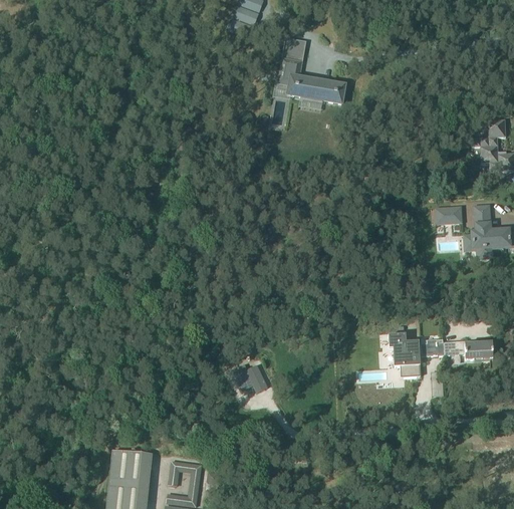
[(239,0),(238,2),(259,10),(263,0),(239,0)]
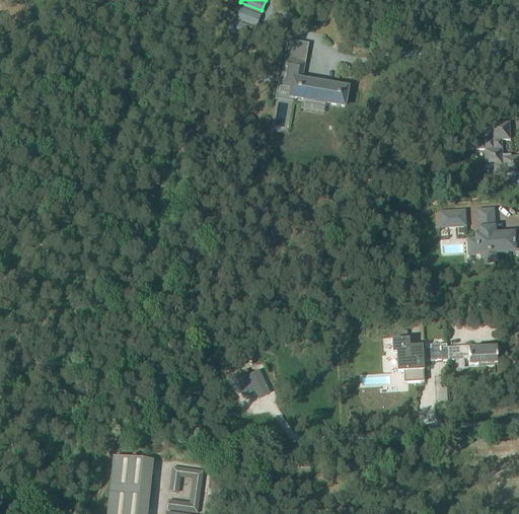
[(240,3),(235,15),(256,22),(262,10),(240,3)]
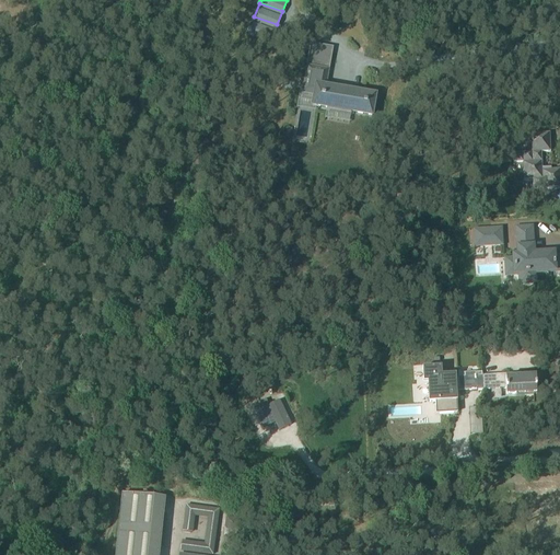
[(254,18),(249,31),(272,39),(277,25),(254,18)]
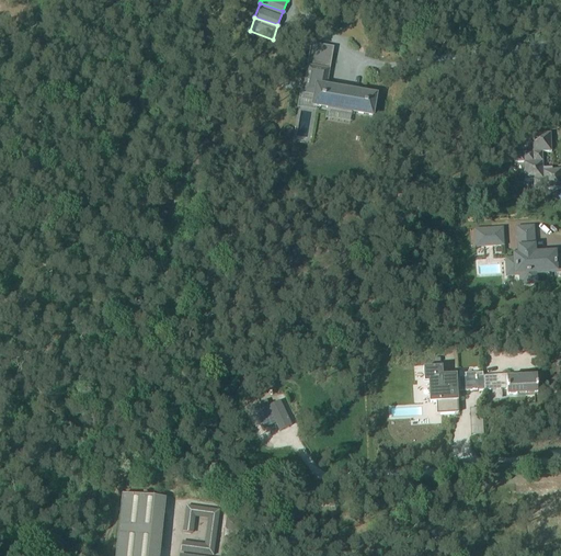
[(310,40),(307,60),(328,64),(332,43),(310,40)]
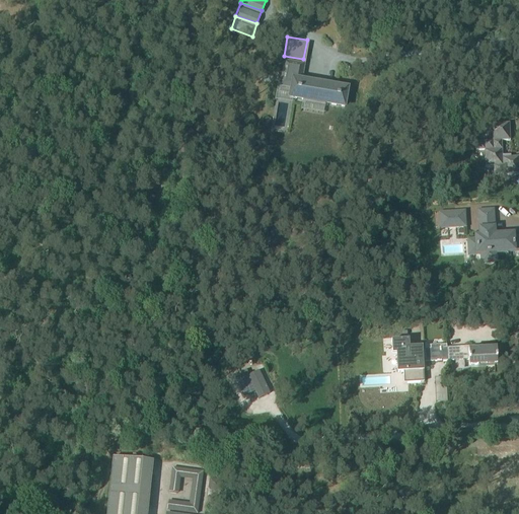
[(303,63),(303,59),(284,56),(279,81),(291,83),(289,93),(344,103),(347,83),(298,75),(300,62),(303,63)]
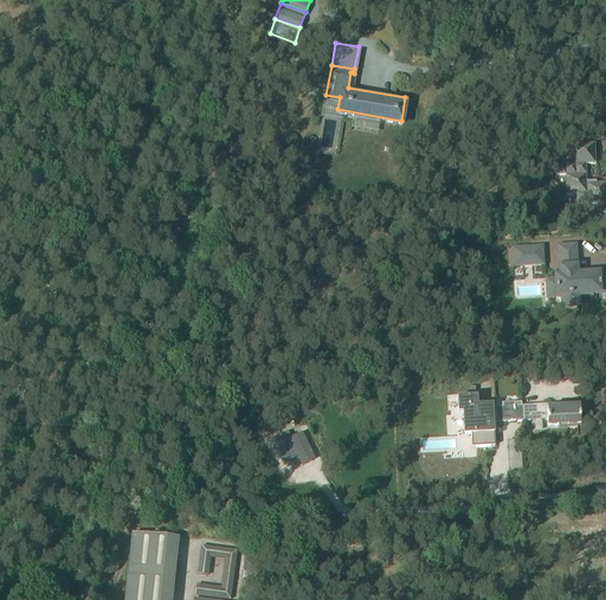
[(605,178),(586,179),(586,160),(595,160),(594,139),(574,140),(575,160),(555,161),(555,172),(566,171),(566,191),(577,191),(577,200),(605,198),(605,178)]
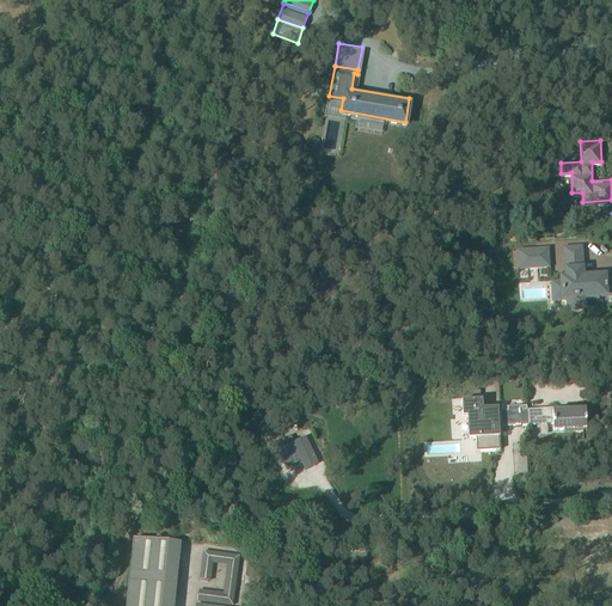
[(524,261),(536,261),(546,259),(545,245),(522,246),(524,261)]
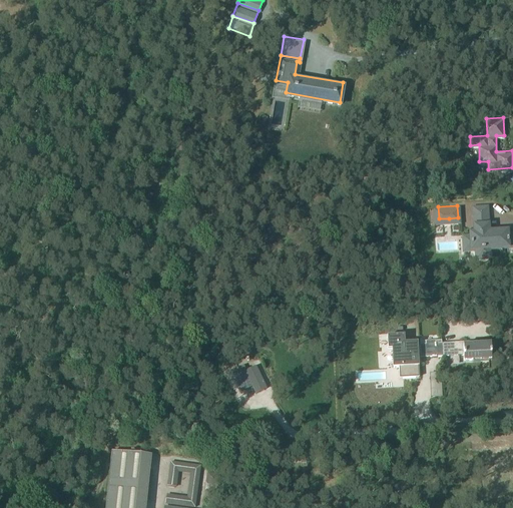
[(476,255),(484,254),(488,254),(488,244),(490,244),(490,246),(491,246),(491,245),(500,245),(502,245),(502,243),(512,242),(512,230),(506,231),(505,228),(499,228),(499,227),(498,227),(498,228),(493,228),(492,227),(491,227),(491,228),(487,229),(487,222),(474,222),(475,229),(470,230),(470,232),(470,233),(471,244),(470,244),(470,246),(472,245),(476,245),(476,255)]
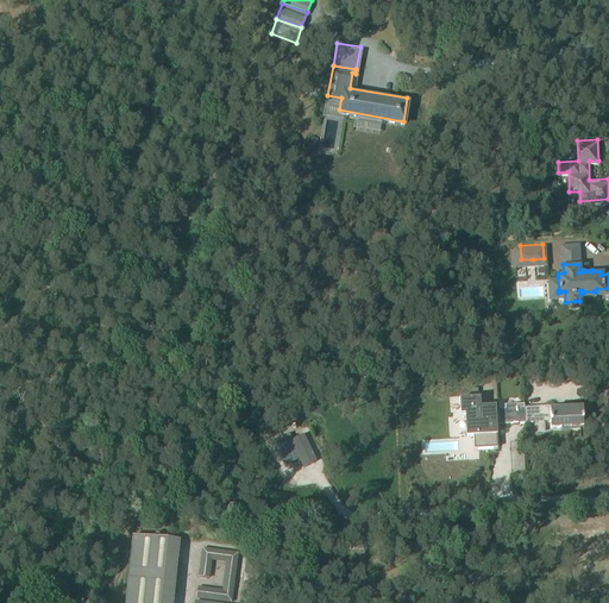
[(479,403),(479,394),(465,395),(466,432),(473,432),(473,445),(497,444),(495,402),(479,403)]
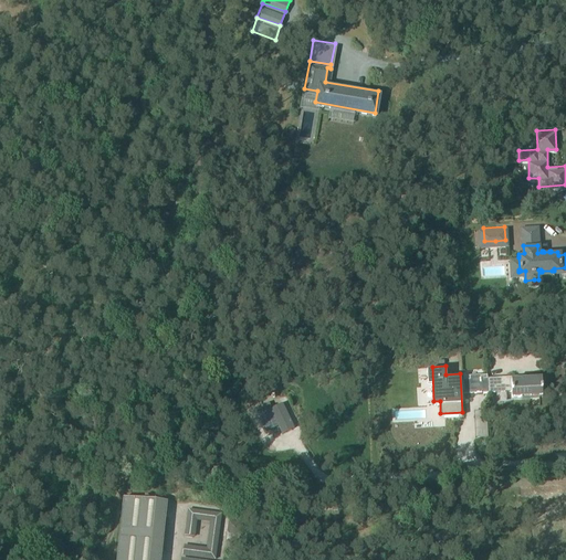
[(486,374),(488,389),(511,388),(511,393),(542,392),(541,376),(513,377),(513,373),(486,374)]
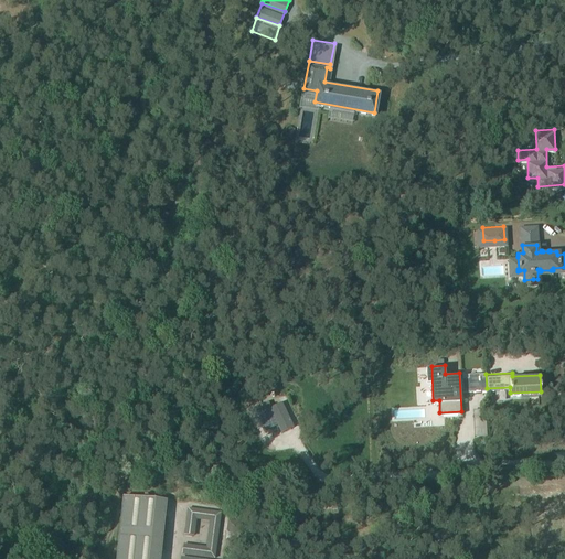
[(470,389),(487,388),(486,374),(469,375),(470,389)]
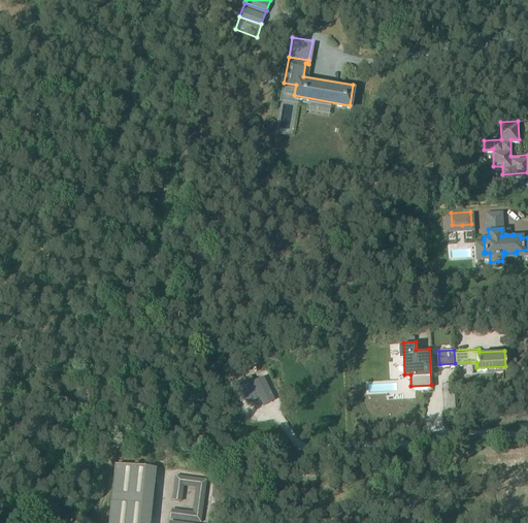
[(238,378),(248,399),(260,394),(263,401),(274,396),(264,372),(253,378),(251,371),(238,378)]
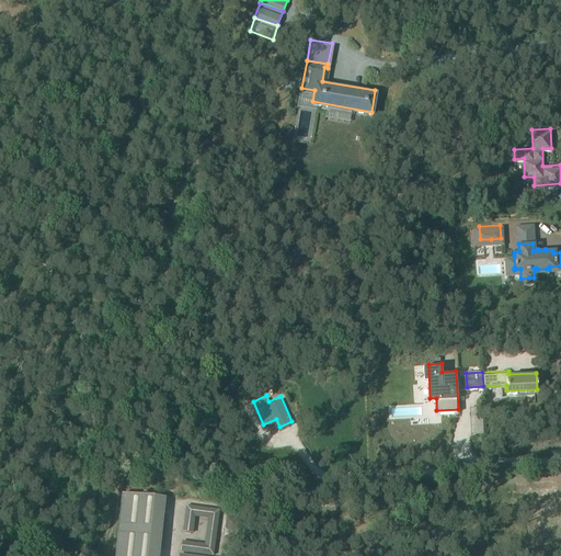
[(158,555),(165,495),(122,490),(115,555),(158,555)]
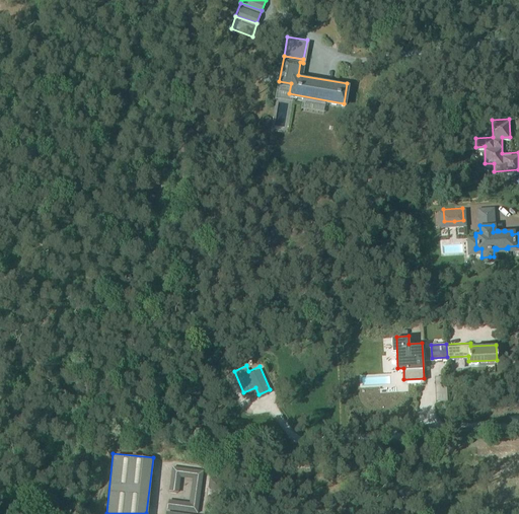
[(190,500),(168,497),(166,506),(198,510),(204,468),(172,463),(169,488),(178,490),(180,474),(193,475),(190,500)]
